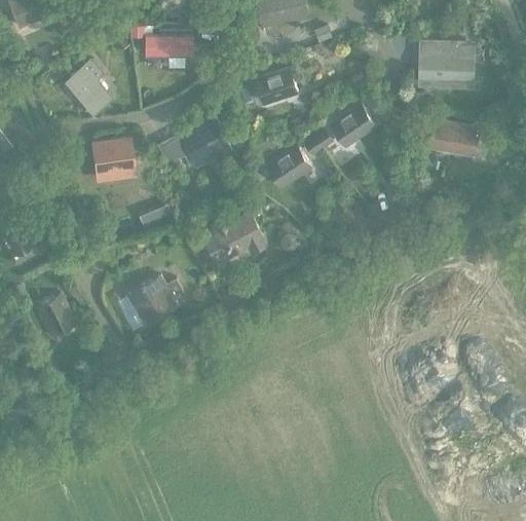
[(44,20),(55,14),(49,0),(10,0),(6,2),(10,10),(19,30),(44,20)]
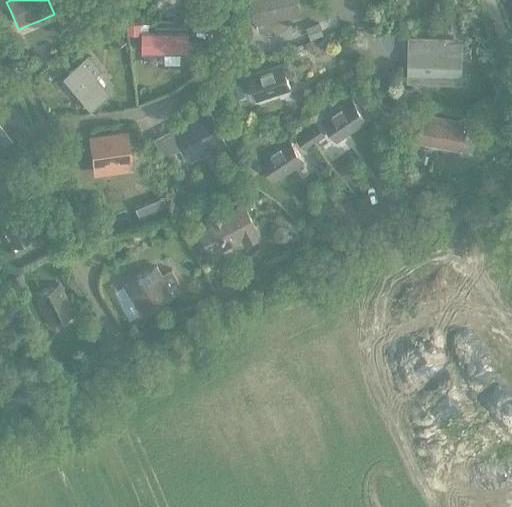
[(70,0),(69,0),(62,4),(66,13),(74,9),(70,0)]
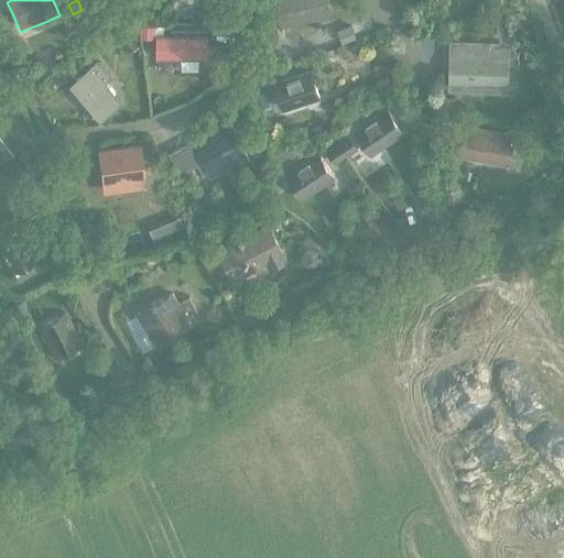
[(282,0),(275,2),(281,31),(316,24),(332,20),(327,0),(282,0)]
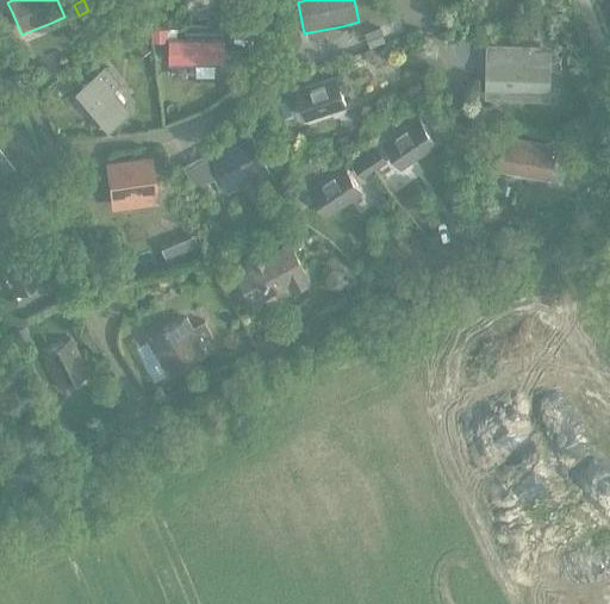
[(134,25),(123,32),(131,44),(142,36),(134,25)]
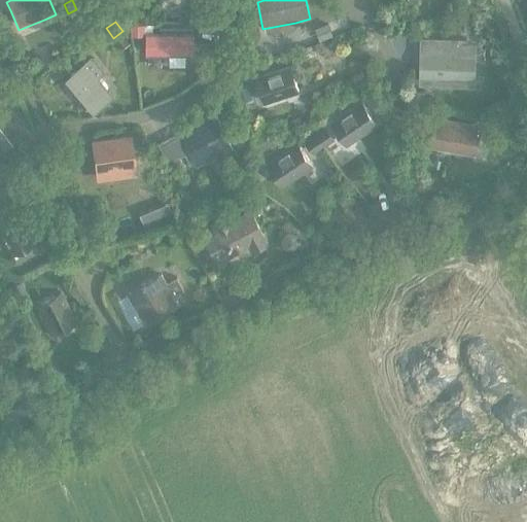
[(145,28),(133,28),(132,39),(145,39),(145,28)]
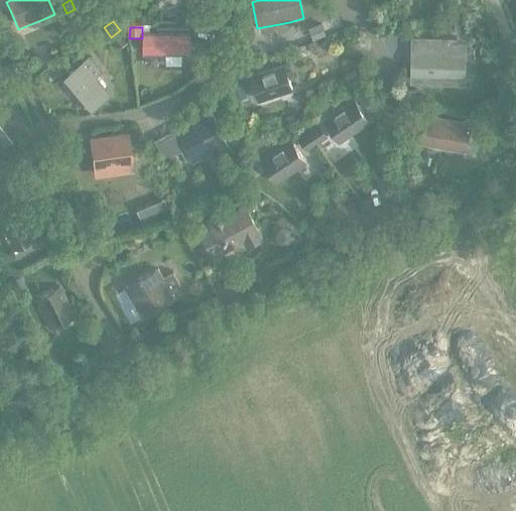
[(320,27),(309,32),(313,43),(326,38),(320,27)]
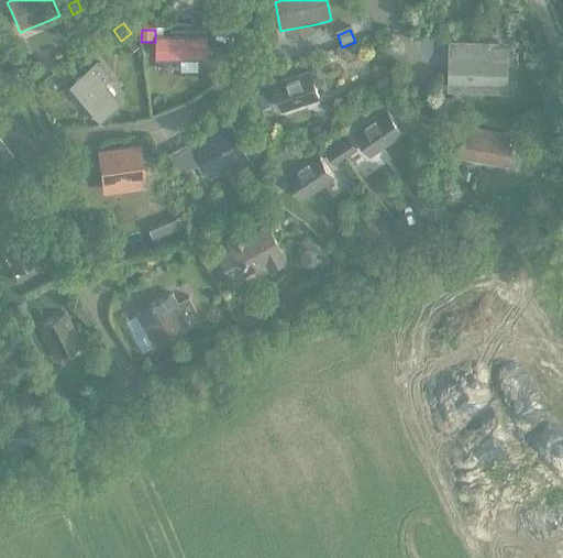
[(209,59),(209,36),(158,37),(158,59),(209,59)]
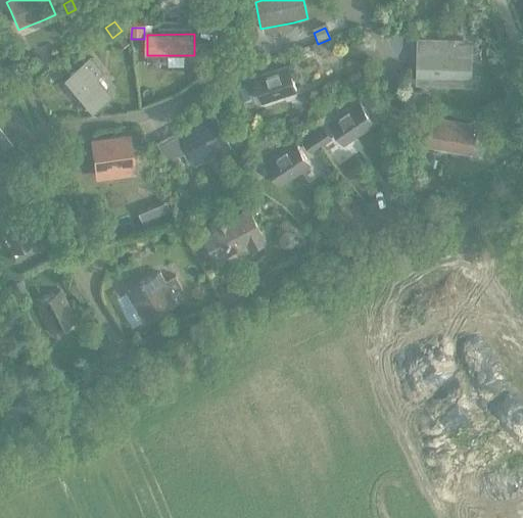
[(73,37),(60,45),(66,53),(78,45),(73,37)]
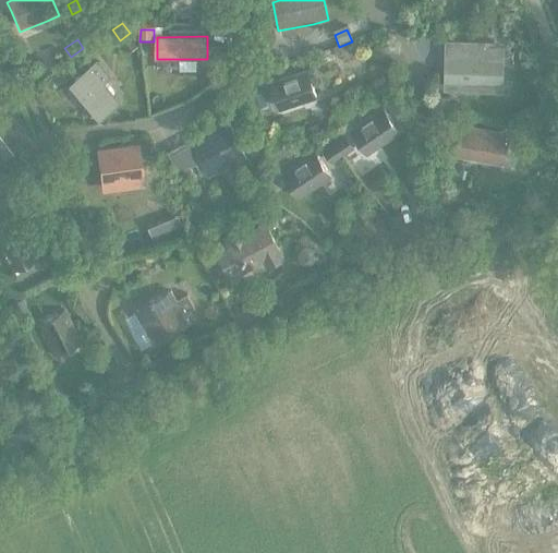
[(130,41),(122,48),(128,56),(136,49),(130,41)]
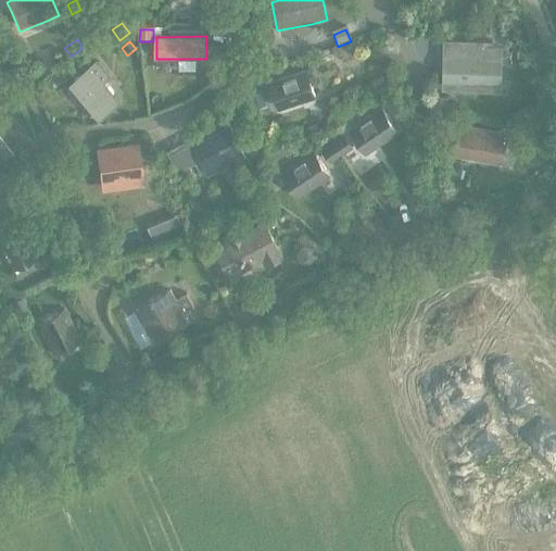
[(443,61),(442,87),(490,89),(492,46),(454,45),(453,62),(443,61)]
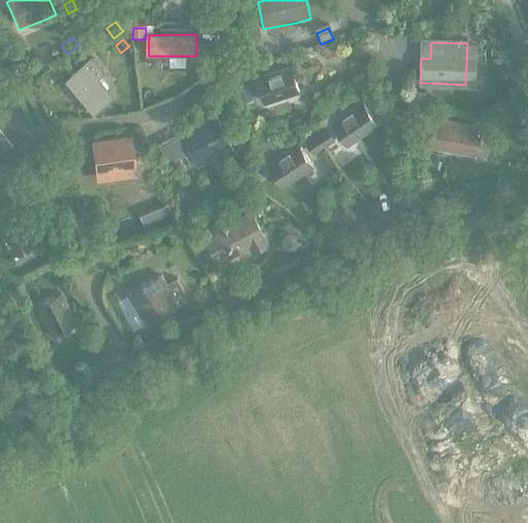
[(94,83),(101,76),(89,62),(64,84),(72,93),(86,108),(85,109),(91,117),(109,101),(103,93),(102,94),(94,83)]
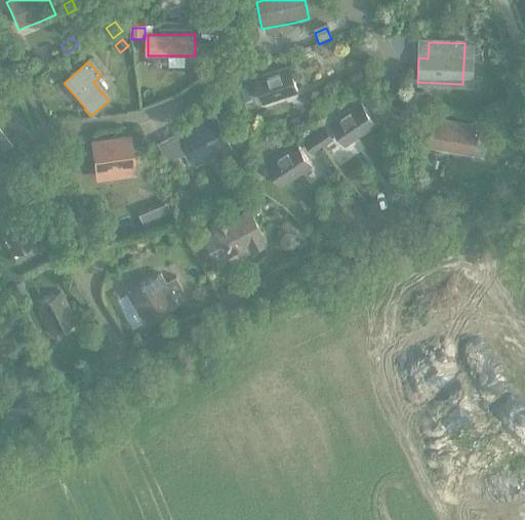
[(290,69),(254,81),(261,105),(298,92),(290,69)]
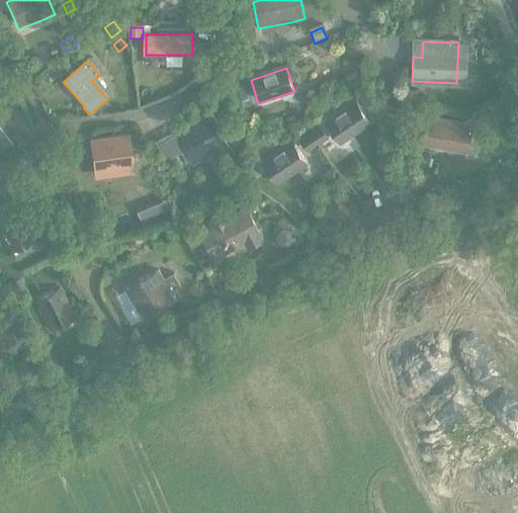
[(243,88),(232,92),(235,103),(246,99),(243,88)]
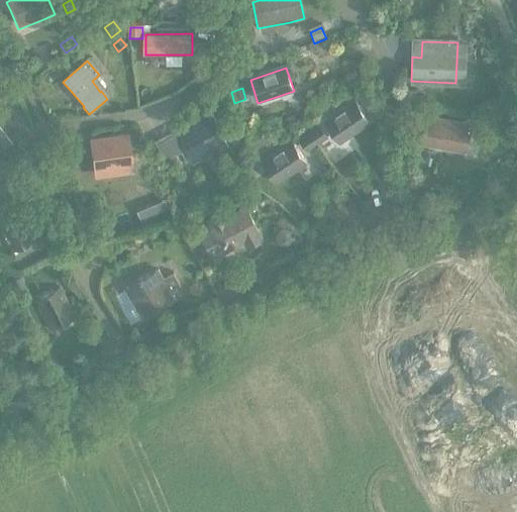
[(405,92),(405,102),(416,103),(416,92),(405,92)]
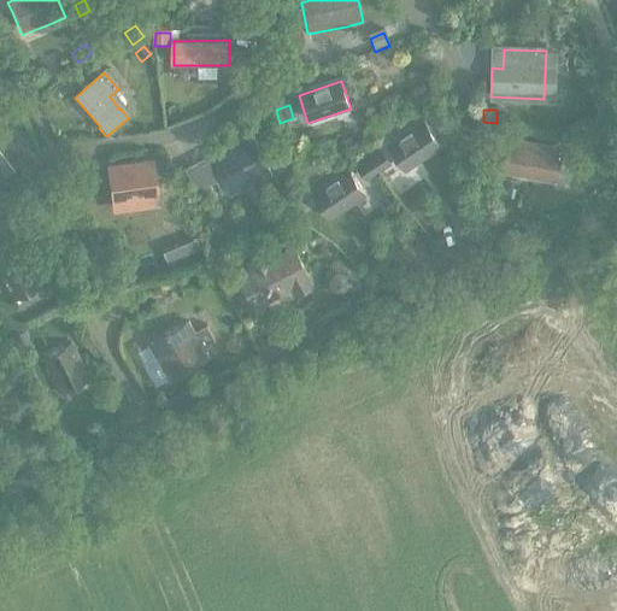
[(388,148),(405,174),(441,150),(424,124),(388,148)]
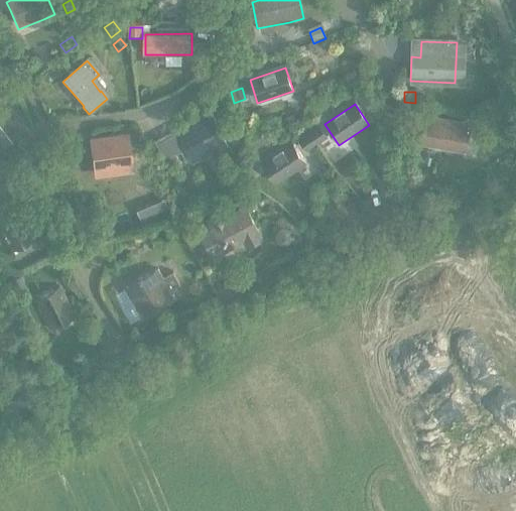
[(177,133),(156,143),(166,165),(187,155),(192,165),(227,149),(212,117),(177,133)]
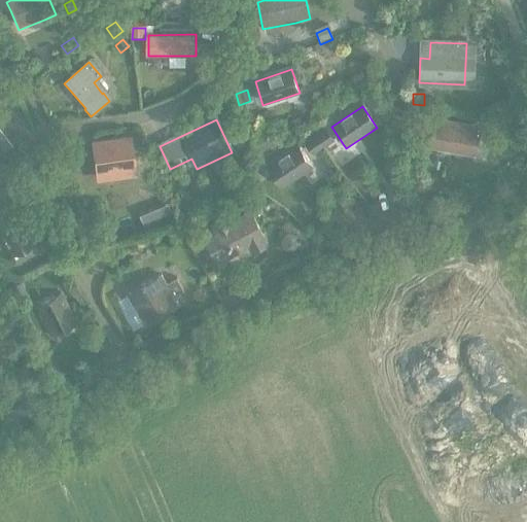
[(435,123),(431,147),(476,155),(480,131),(435,123)]
